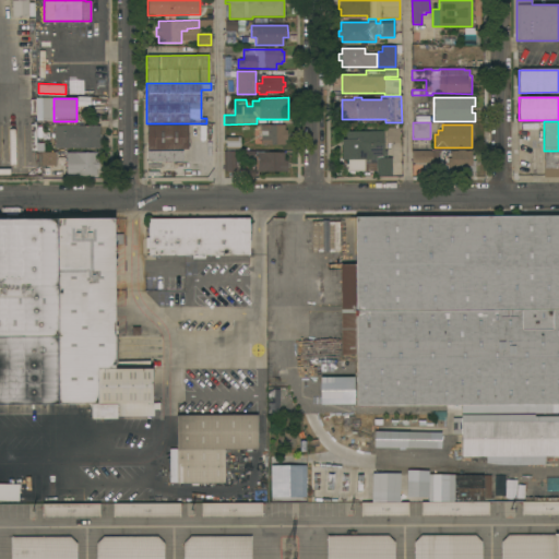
[(56,149),(56,126),(100,126),(100,149),(56,149)]
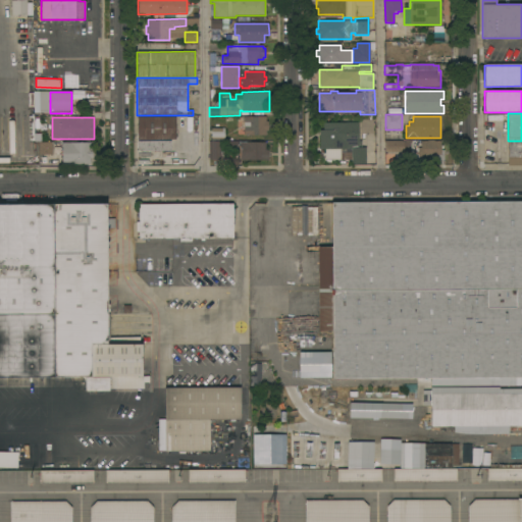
[(175,117),(175,140),(138,140),(138,117),(175,117)]
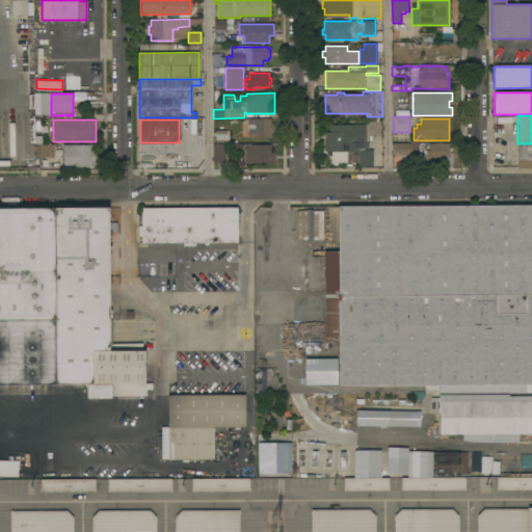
[(270,120),(270,125),(273,125),(273,133),(270,133),(270,138),(248,138),(248,120),(270,120)]
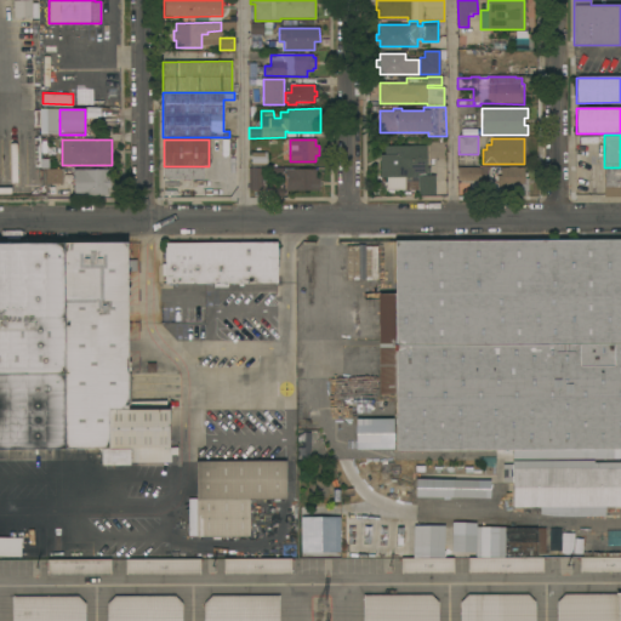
[(443,159),(428,159),(428,142),(443,142),(443,159)]
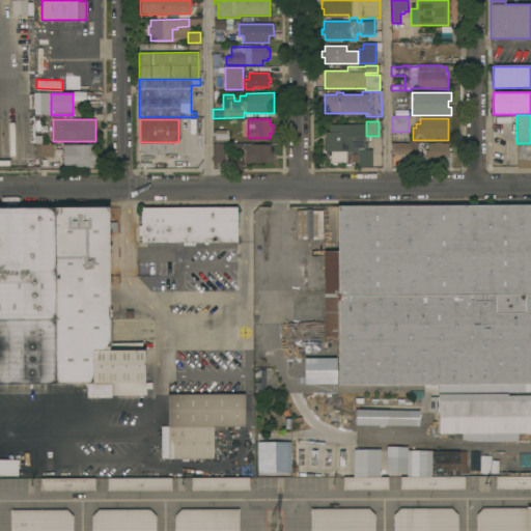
[(325,151),(325,133),(329,133),(329,126),(352,126),(352,124),(364,124),(364,143),(367,143),(367,150),(372,150),(372,167),(358,167),(358,163),(344,163),(344,156),(357,156),(357,151),(325,151)]
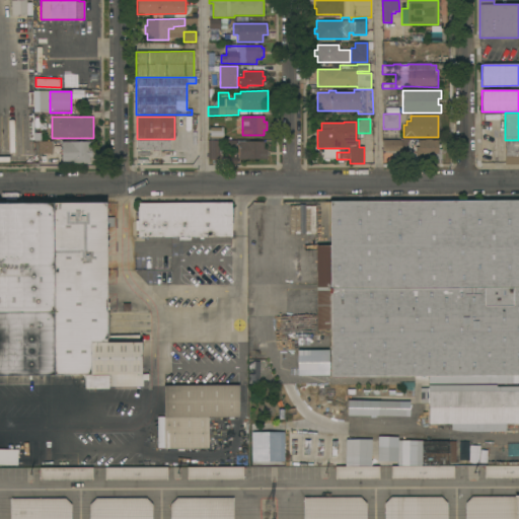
[(210,127),(223,127),(223,138),(210,138),(210,127)]
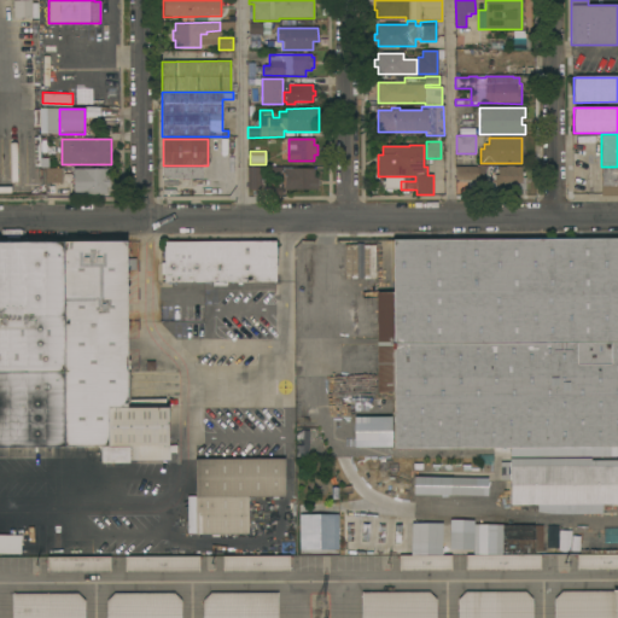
[(106,169),(106,174),(110,174),(110,187),(106,187),(106,194),(73,196),(73,184),(46,184),(46,168),(40,168),(40,159),(48,158),(48,168),(62,168),(62,169),(106,169)]
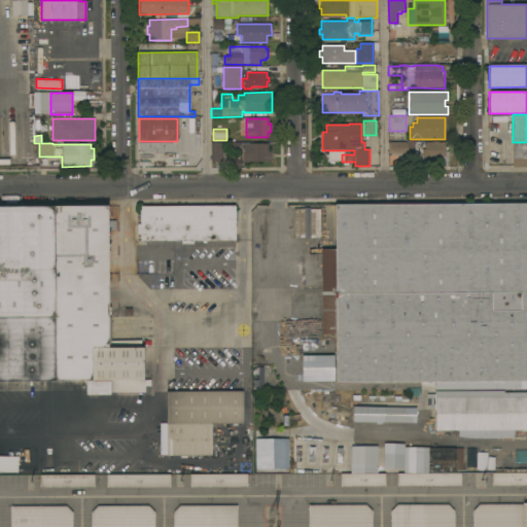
[(388,153),(388,142),(407,142),(407,141),(415,141),(415,153),(388,153)]
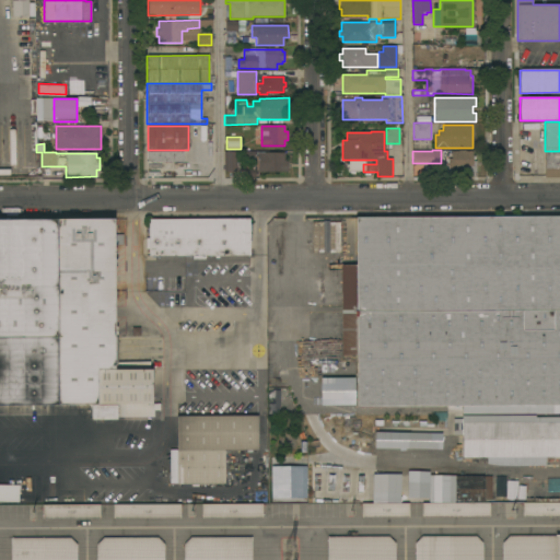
[(458,151),(458,150),(466,150),(466,151),(473,151),(473,162),(476,162),(476,177),(448,176),(448,159),(451,159),(451,151),(458,151)]
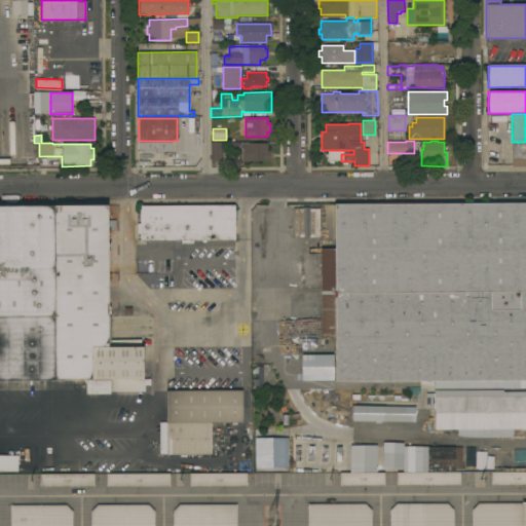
[(172,152),(139,152),(139,142),(172,142),(172,152)]
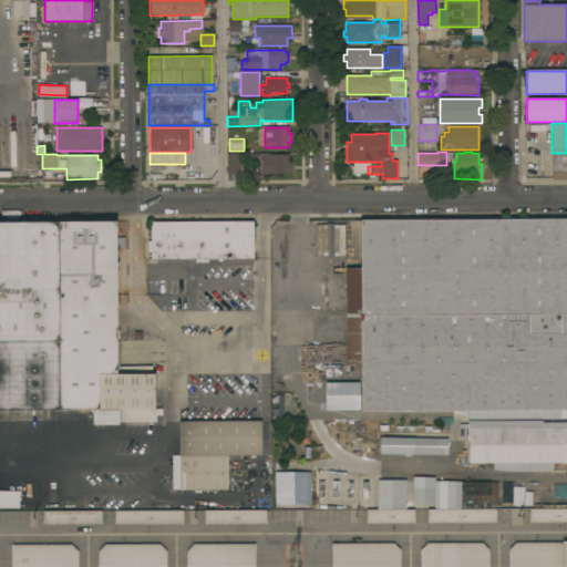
[(260,175),(260,160),(248,160),(248,153),(261,153),(261,155),(288,155),(288,163),(291,163),(291,174),(260,175)]
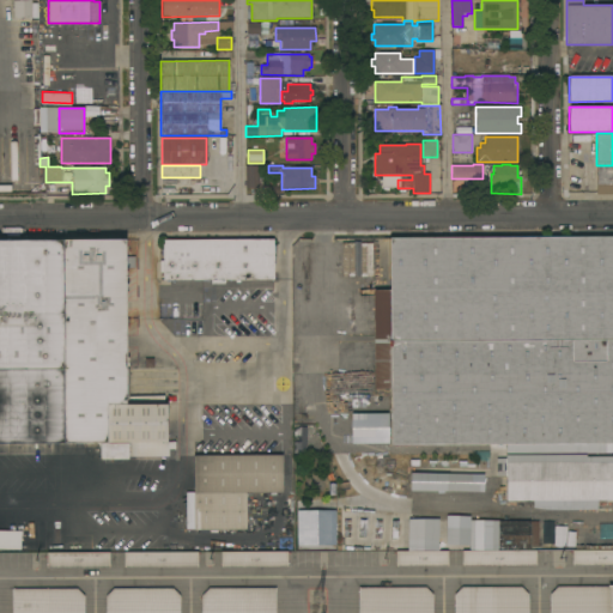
[(612,165),(612,194),(596,194),(596,165),(612,165)]
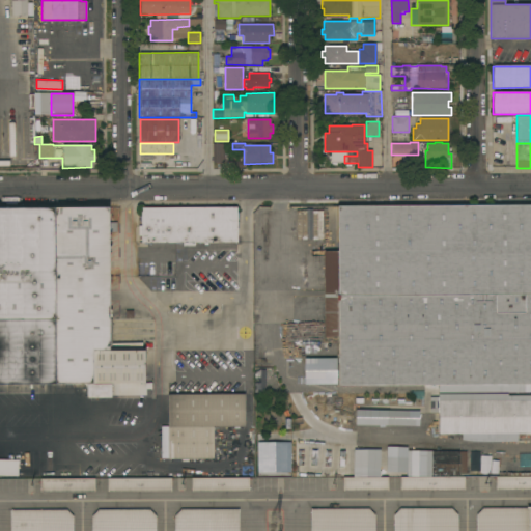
[(224,163),(215,163),(215,144),(224,144),(224,163)]
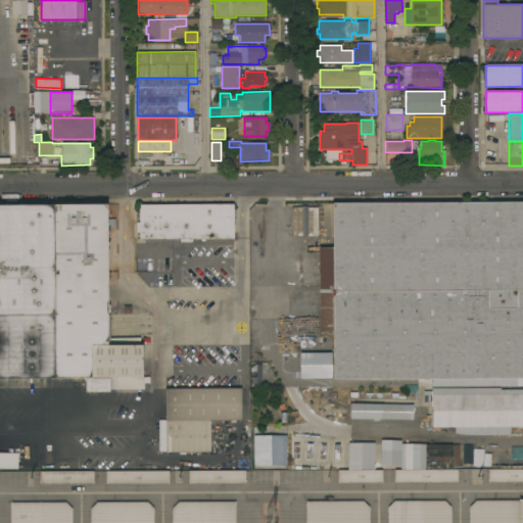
[(522,201),(522,379),(333,380),(332,335),(321,335),(321,332),(319,332),(318,247),(332,247),(332,203),(522,201)]
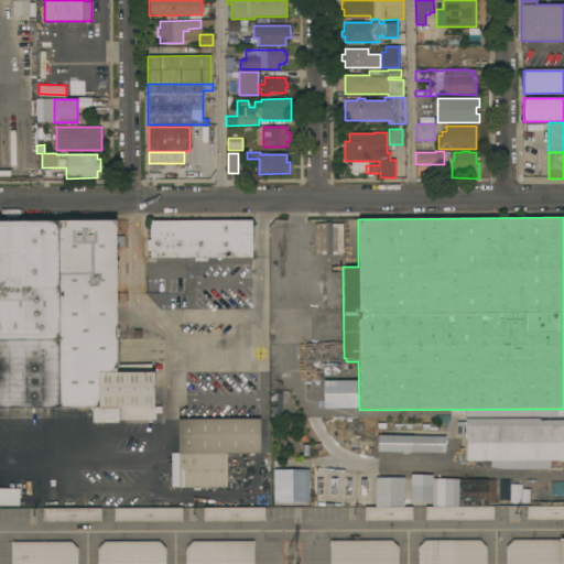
[(114,236),(123,236),(123,247),(114,247),(115,339),(118,339),(118,372),(152,372),(153,407),(161,407),(161,414),(154,414),(154,421),(117,421),(117,422),(93,423),(93,408),(0,408),(0,220),(114,220),(114,236)]
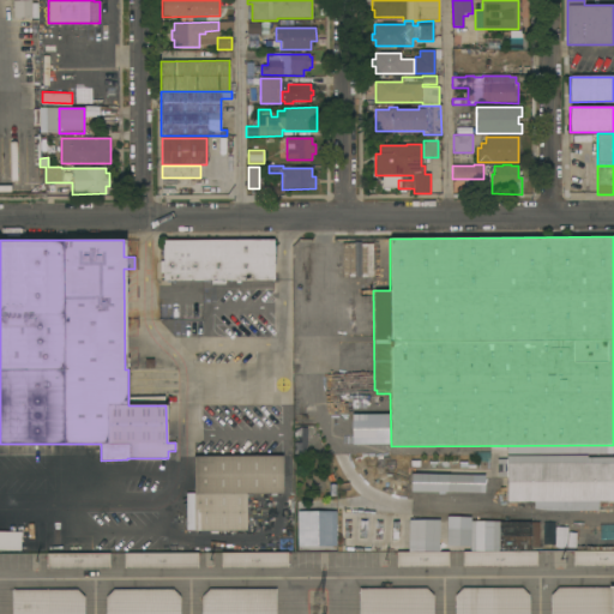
[(274,240),(274,246),(275,246),(275,253),(274,253),(274,257),(275,257),(275,265),(274,265),(274,281),(240,281),(240,283),(236,283),(236,281),(226,281),(226,283),(211,283),(211,281),(163,281),(163,274),(161,274),(161,262),(163,262),(163,240),(274,240)]
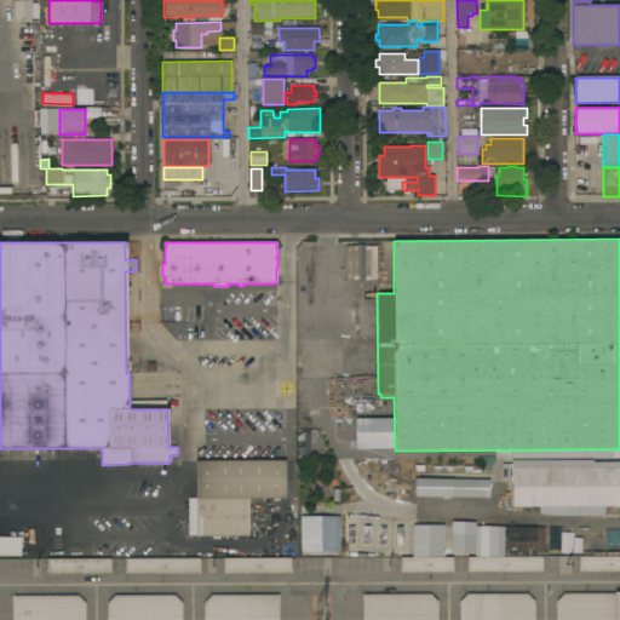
[(377,246),(377,280),(345,280),(345,246),(377,246)]
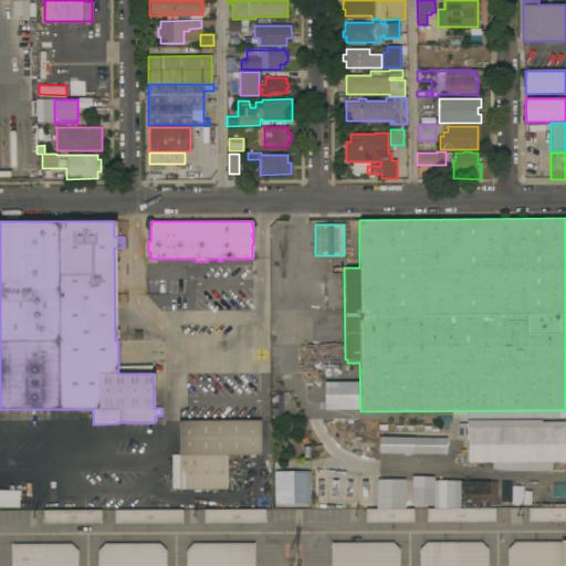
[(324,410),(358,409),(357,381),(323,383),(324,410)]
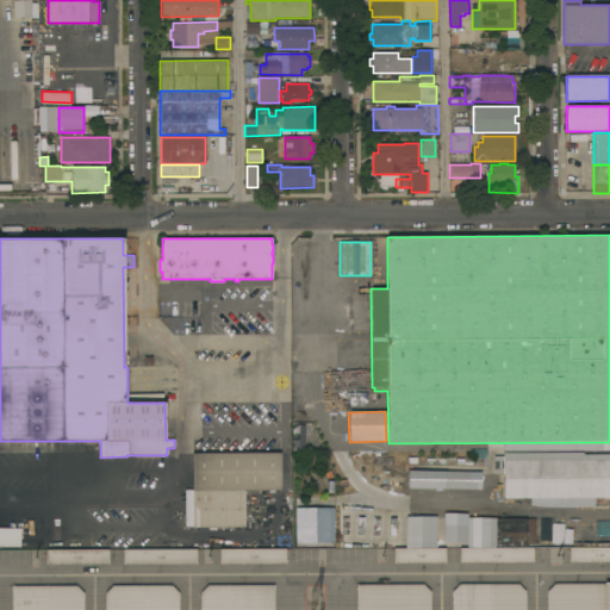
[(280,453),(280,490),(244,490),(244,527),(185,527),(185,490),(193,490),(192,453),(280,453)]
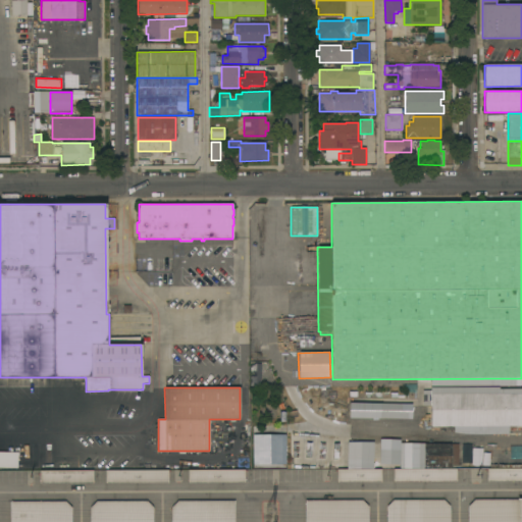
[(521,394),(521,426),(431,426),(431,394),(521,394)]
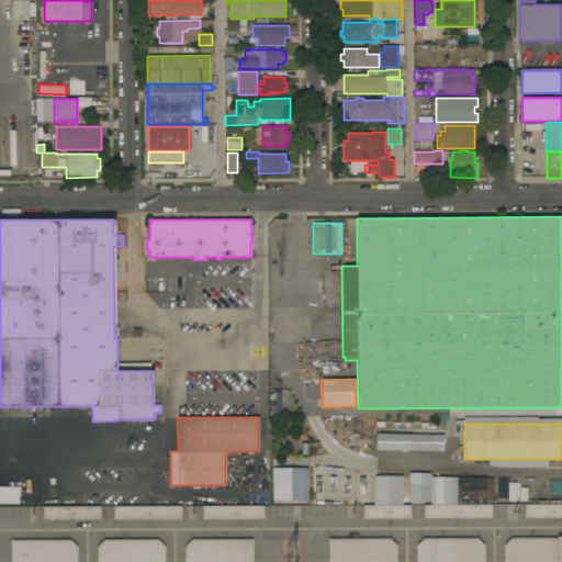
[(375,434),(442,435),(442,451),(375,450),(375,434)]
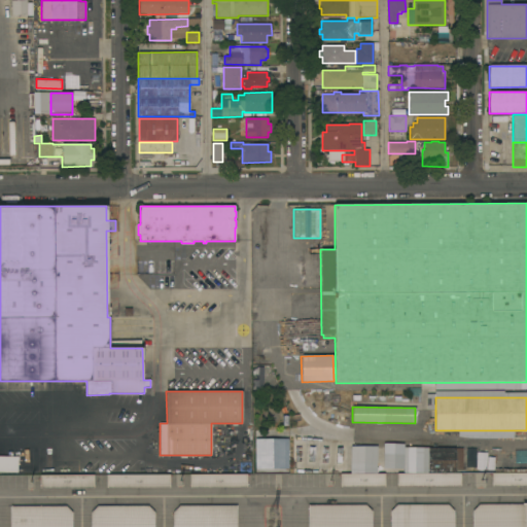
[(384,444),(403,444),(403,469),(384,469),(384,444)]
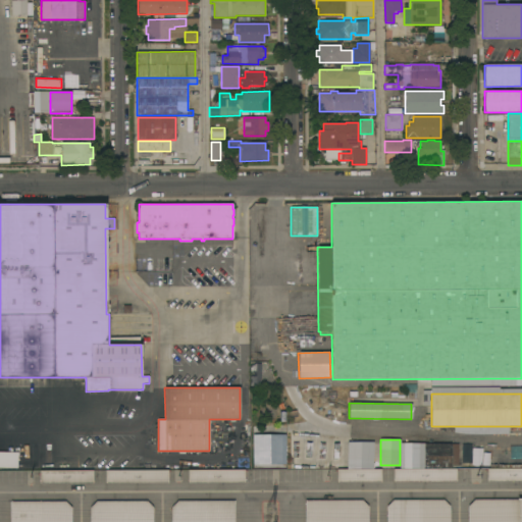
[(347,442),(372,442),(372,468),(347,468),(347,442)]
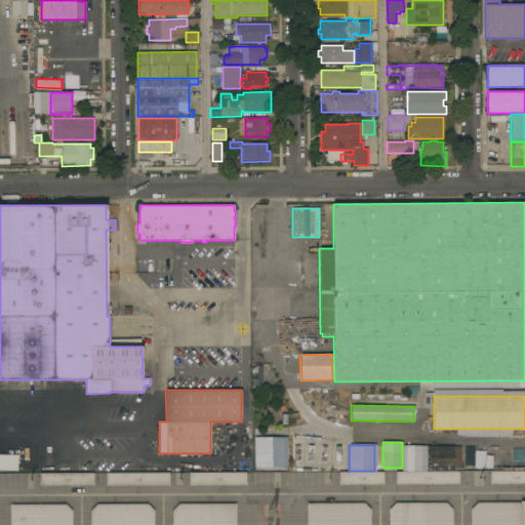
[(403,445),(426,445),(426,471),(403,471),(403,445)]
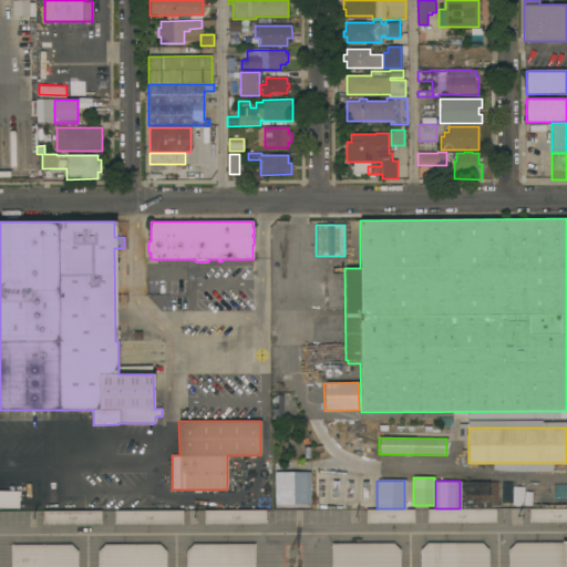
[(522,505),(522,483),(503,482),(502,505),(522,505)]
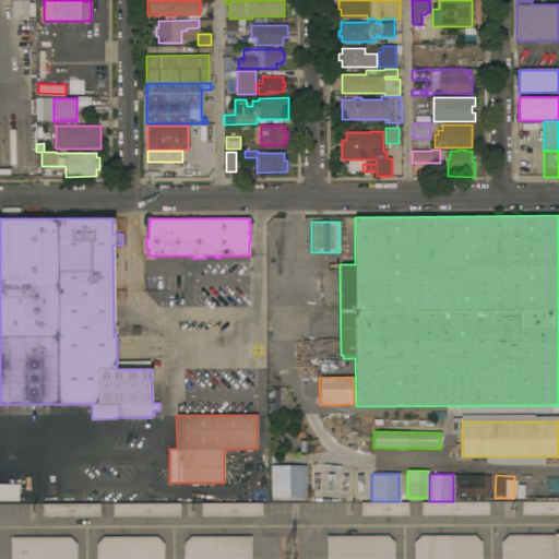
[(491,476),(491,498),(492,498),(492,501),(454,501),(454,476),(491,476)]
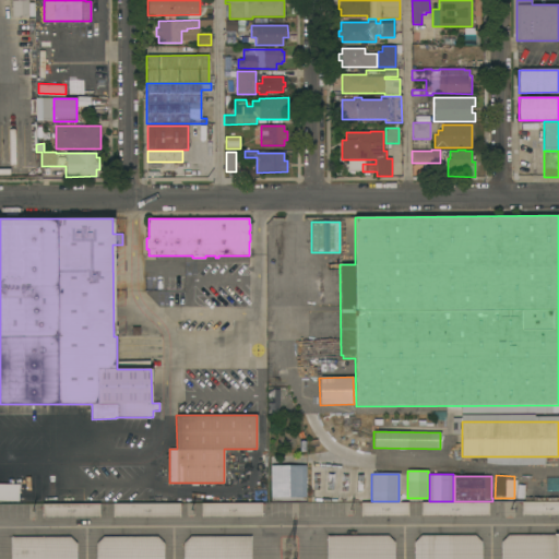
[(0,484),(19,485),(19,501),(0,501),(0,484)]
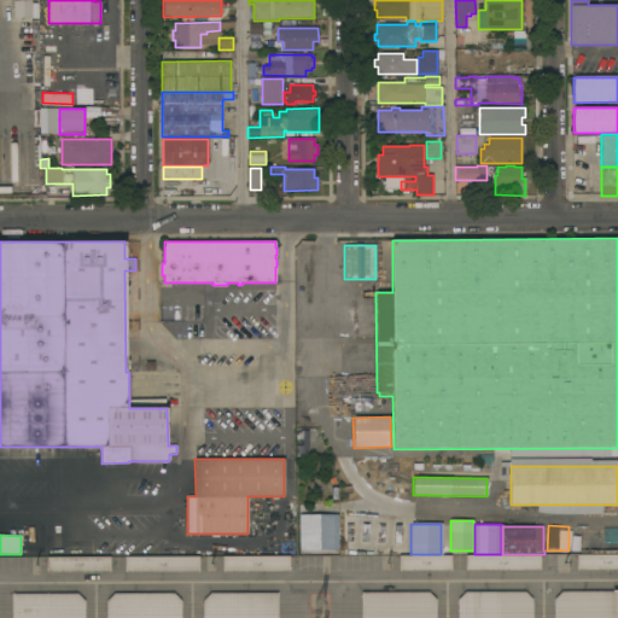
[(391,554),(391,536),(407,536),(407,554),(391,554)]
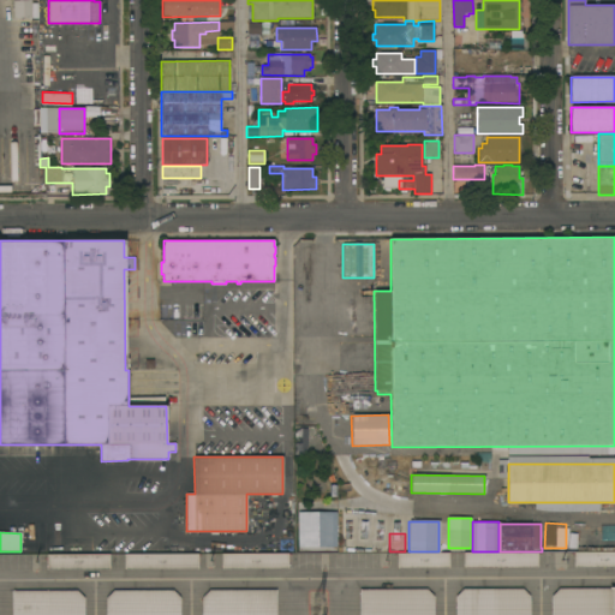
[(614,614),(614,560),(0,554),(0,614),(614,614)]
